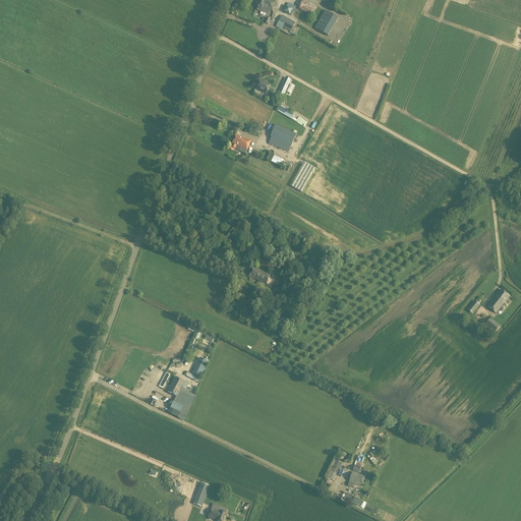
[(316,7),(303,0),(298,10),(311,17),(316,7)]
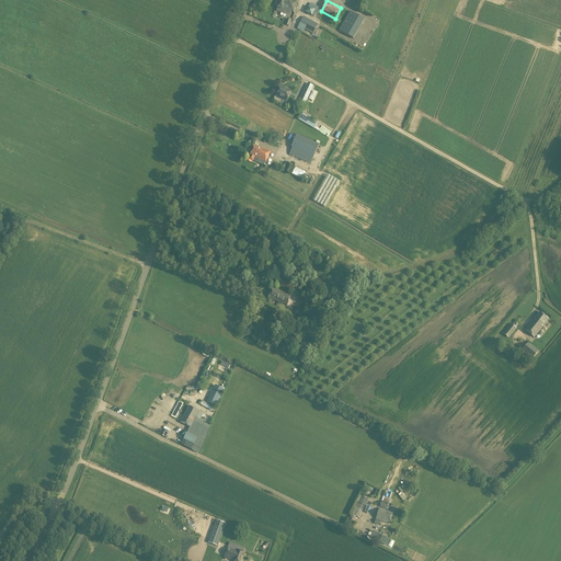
[(293,12),(295,8),(279,1),(277,8),(286,11),(286,10),(293,12)]
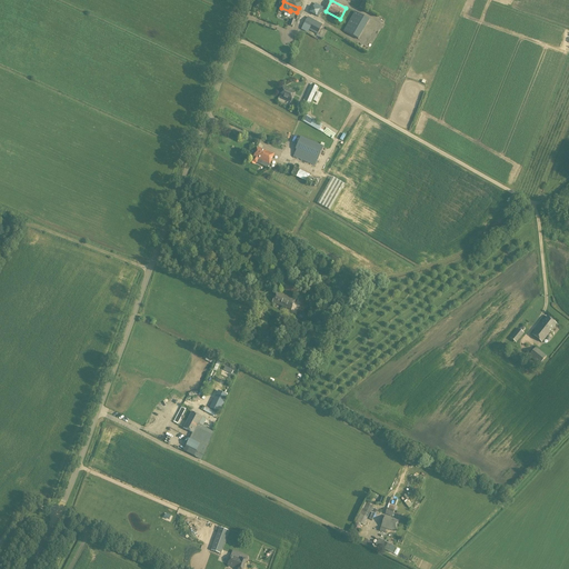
[(363,1),(360,8),(365,10),(369,3),(363,1)]
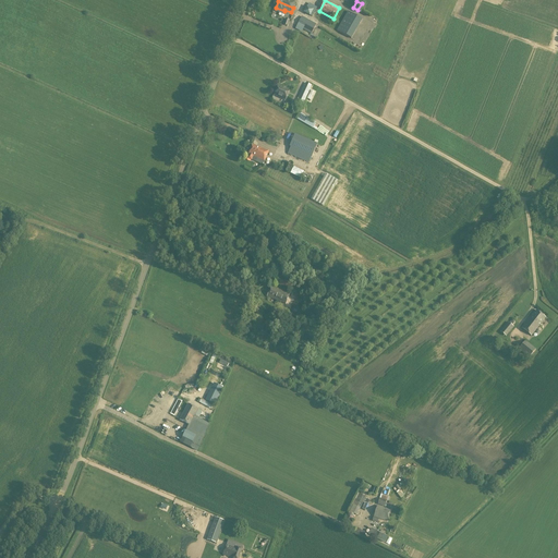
[(310,3),(304,12),(312,17),(317,8),(310,3)]
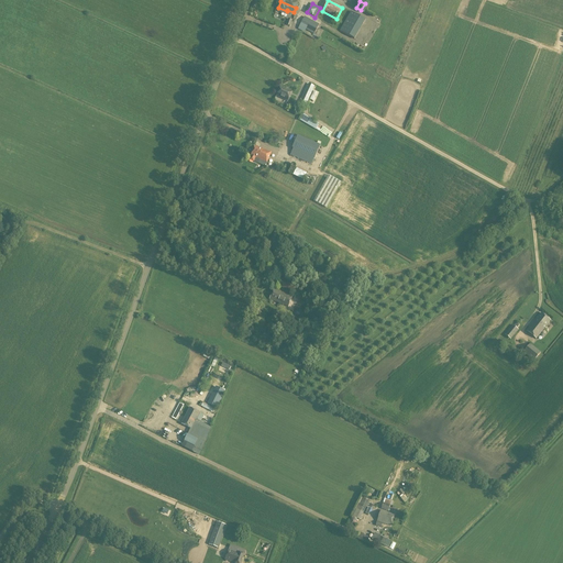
[(354,40),(365,20),(351,12),(340,31),(354,40)]
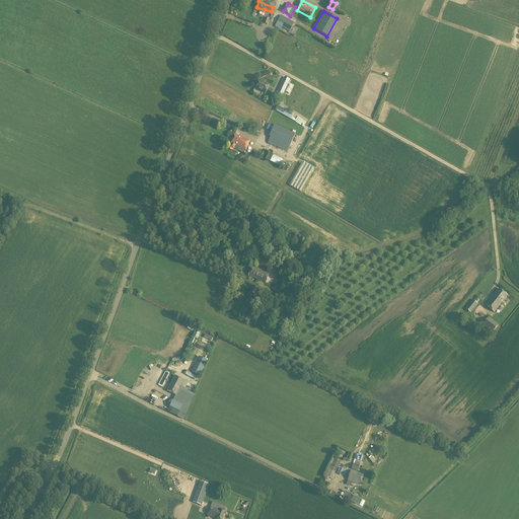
[(294,23),(281,15),(276,24),(290,31),(294,23)]
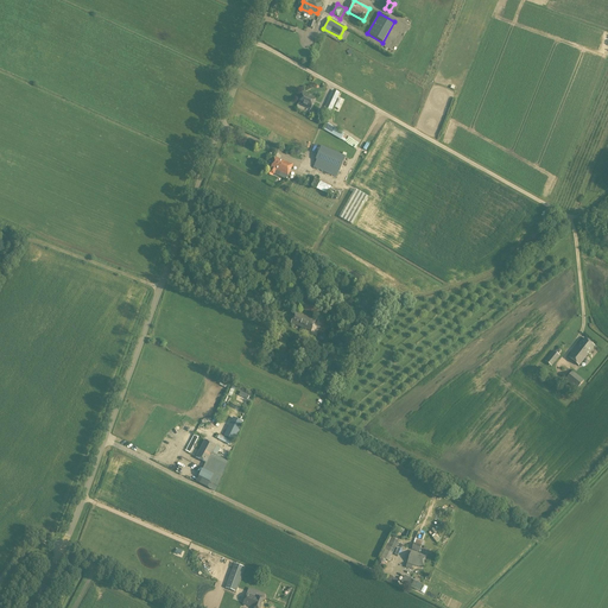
[(308,96),(304,95),(299,105),(311,109),(315,100),(311,97),(311,99),(308,97),(308,96)]
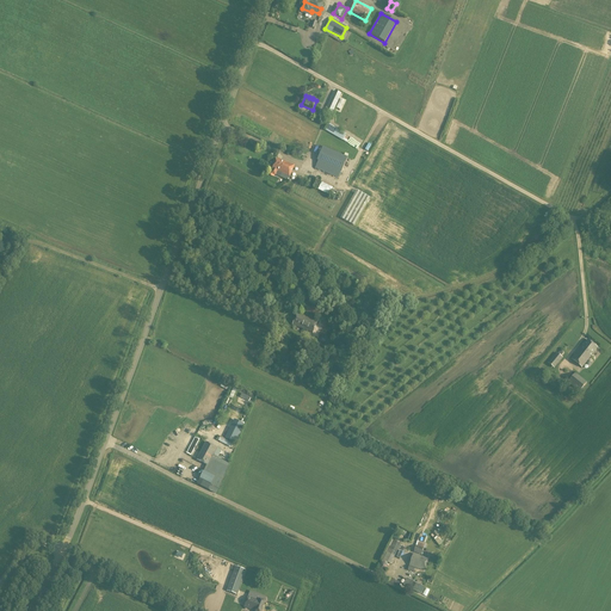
[(338,102),(333,99),(331,98),(327,106),(334,110),(338,102)]
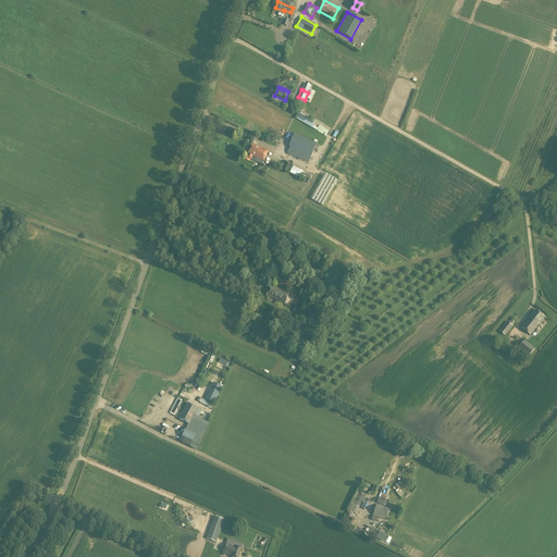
[(302,115),(300,114),(297,120),(306,125),(309,121),(301,118),(302,115)]
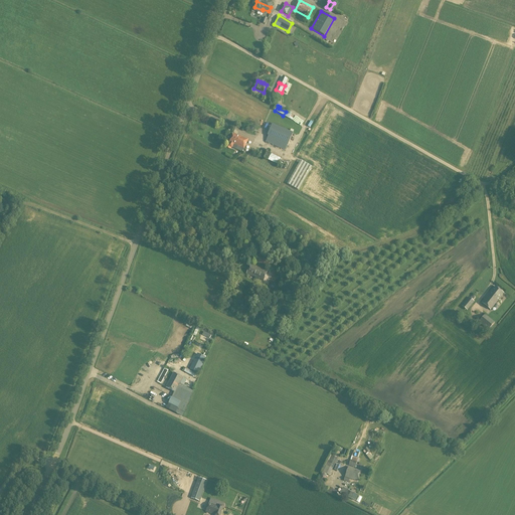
[(352,147),(356,137),(363,140),(379,126),(324,106),(321,116),(326,114),(327,116),(328,114),(332,118),(329,125),(321,127),(316,112),(290,185),(301,189),(301,188),(303,189),(300,181),(312,177),(310,175),(321,171),(322,171),(332,162),(329,161),(333,160),(330,158),(342,155),(342,153),(339,152),(348,149),(350,146),(352,147)]
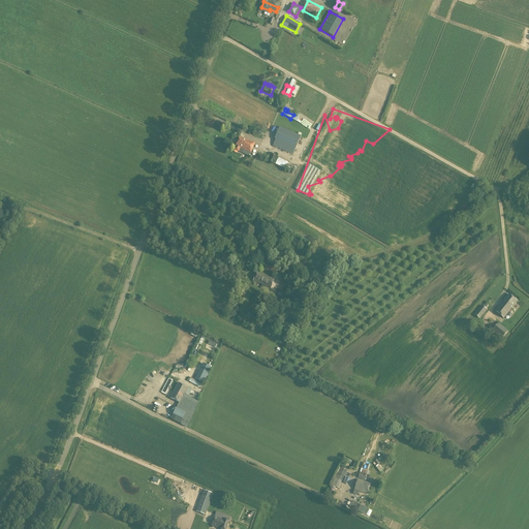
[(275,139),(273,146),(292,155),(294,149),(296,149),(301,137),(280,128),(275,139)]
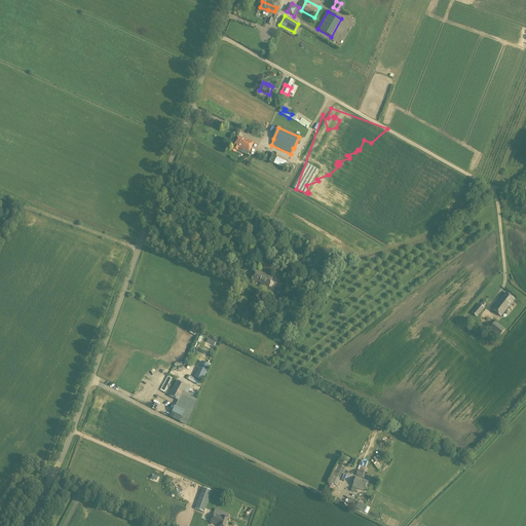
[(241,150),(249,153),(253,144),(238,137),(234,146),(234,147),(233,150),(236,151),(240,153),(241,150)]
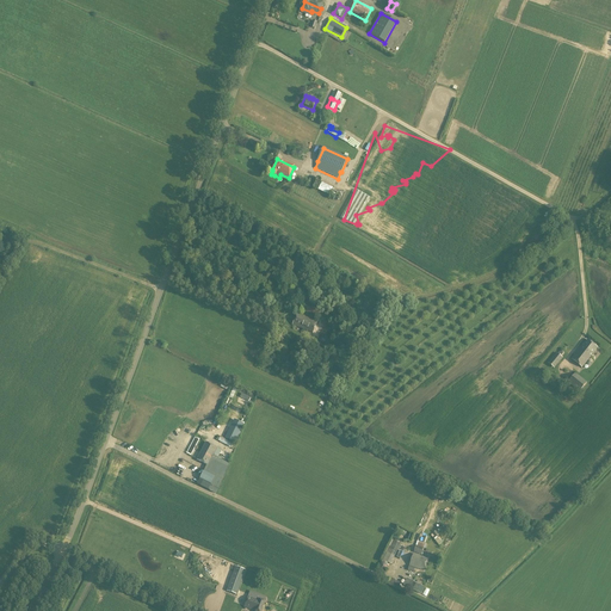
[(329,196),(333,187),(322,181),(319,190),(329,196)]
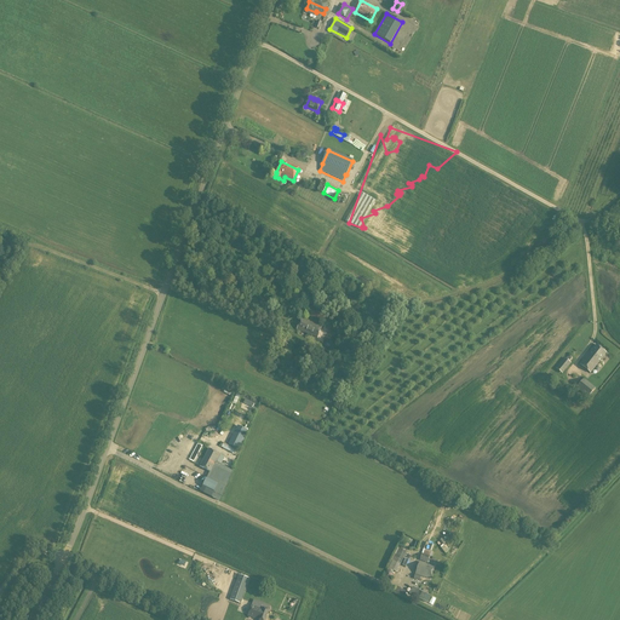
[(333,247),(328,254),(333,258),(339,251),(333,247)]
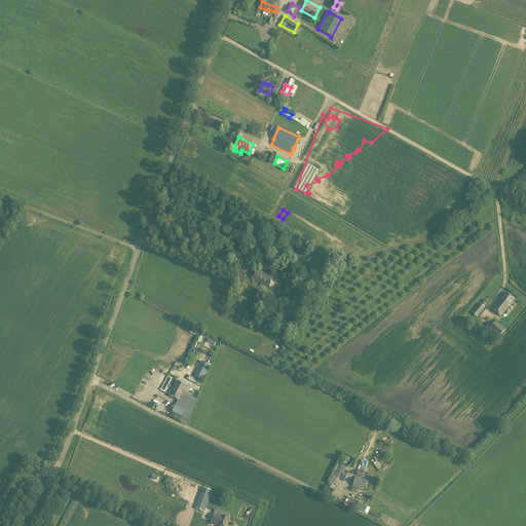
[(275,249),(267,246),(266,250),(265,250),(262,257),(271,261),(274,254),(275,249)]
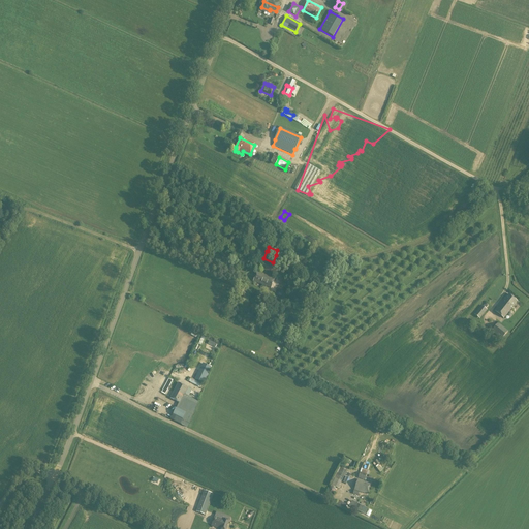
[(267,265),(265,271),(276,275),(278,269),(267,265)]
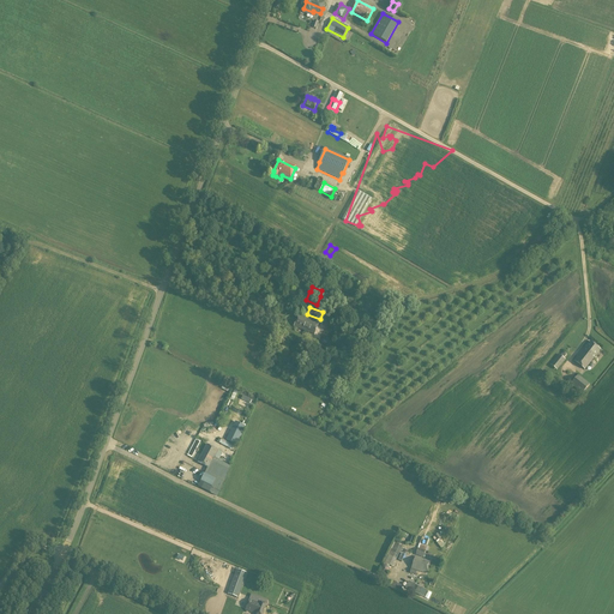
[(299,315),(294,327),(314,335),(319,323),(299,315)]
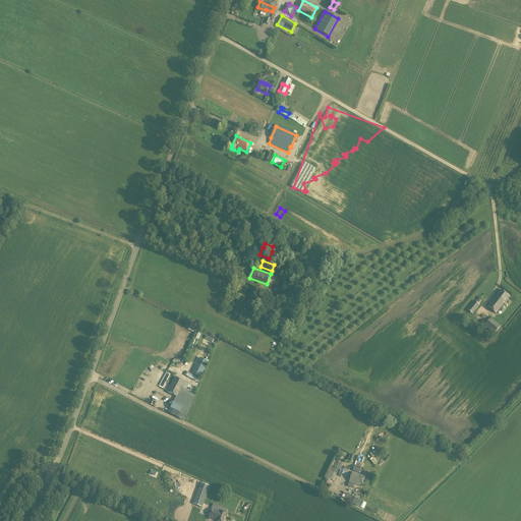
[(496,313),(510,297),(501,290),(487,307),(496,313)]
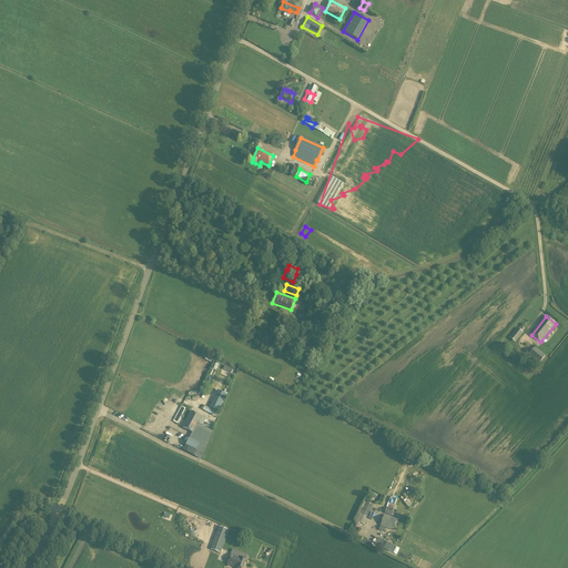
[(288,317),(285,327),(293,331),(297,322),(288,317)]
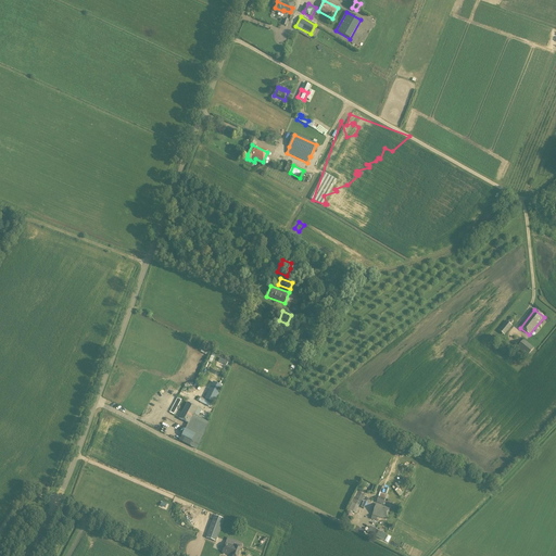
[(510,319),(507,323),(506,321),(498,331),(504,336),(512,326),(510,325),(513,321),(510,319)]
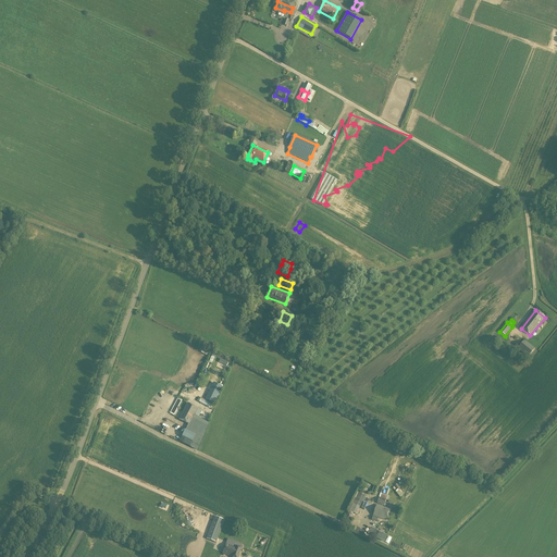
[(528,358),(535,349),(524,341),(518,349),(528,358)]
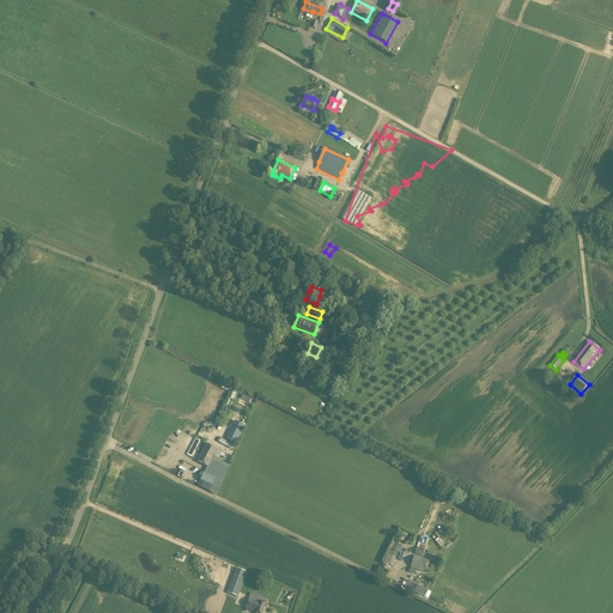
[(246,426),(240,423),(230,443),(236,445),(246,426)]
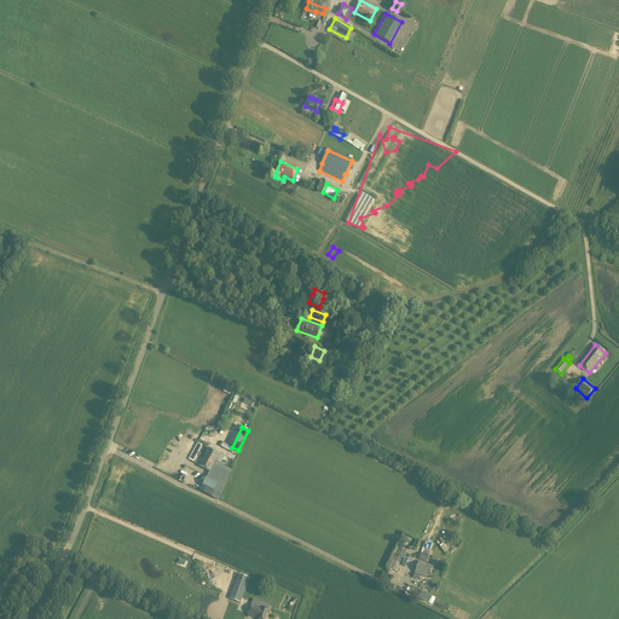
[(219,446),(221,447),(233,453),(236,450),(230,446),(224,443),(223,444),(221,443),(219,446)]
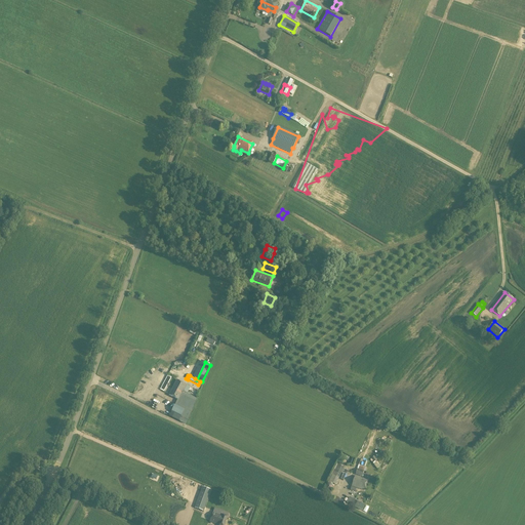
[(176,380),(169,395),(177,400),(171,413),(180,418),(178,421),(186,425),(197,399),(184,392),(187,386),(176,380)]
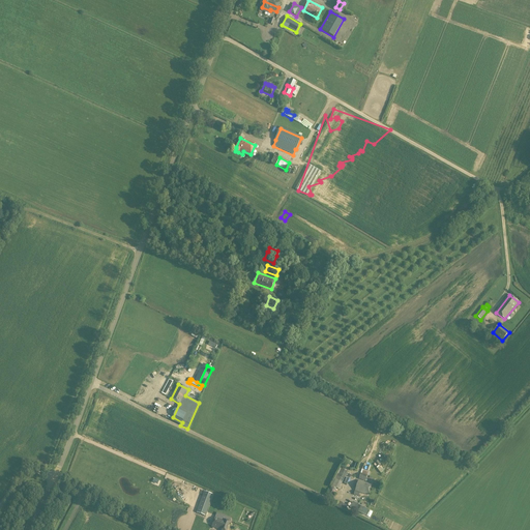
[(370,472),(362,469),(359,479),(365,481),(367,476),(369,476),(370,472)]
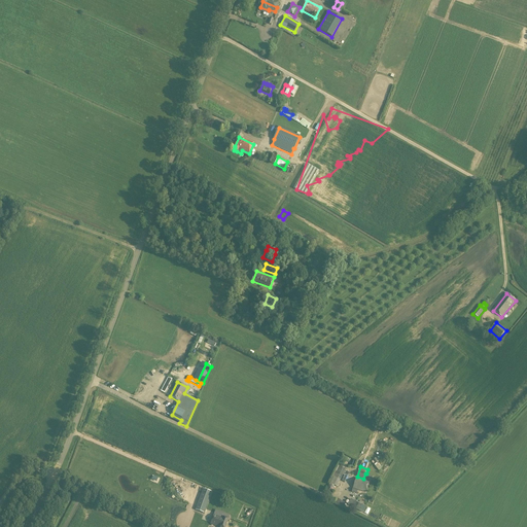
[(332,485),(337,487),(343,475),(344,471),(337,468),(336,471),(329,484),(332,486),(332,485)]
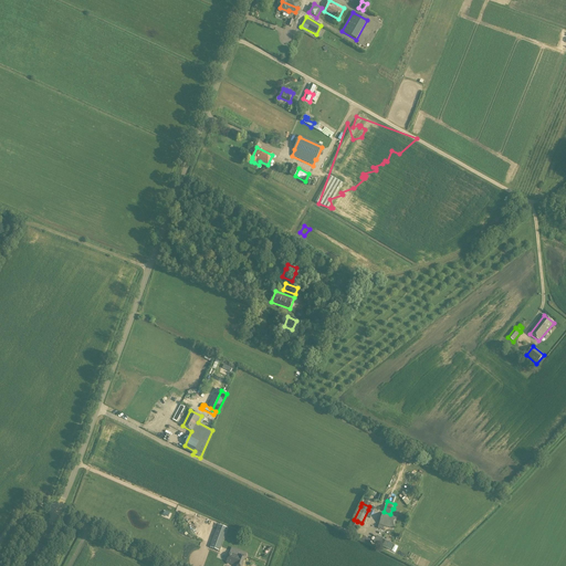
[(396,517),(383,514),(378,528),(384,531),(385,526),(392,528),(396,517)]
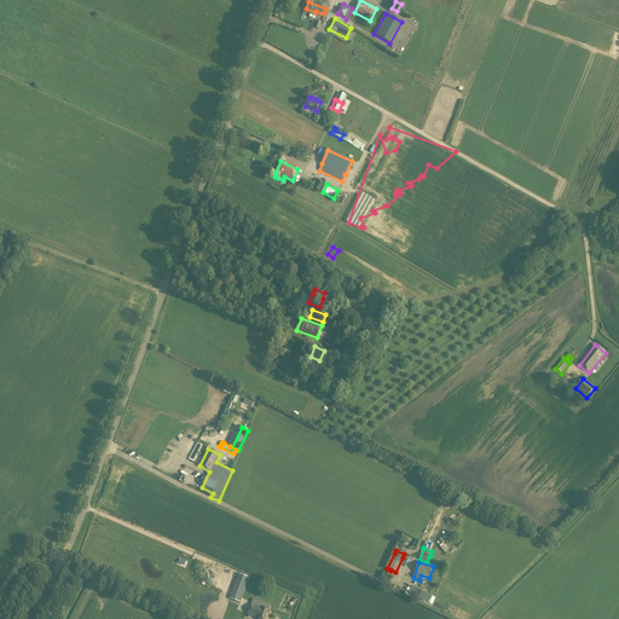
[(412,586),(409,594),(427,602),(431,596),(412,586)]
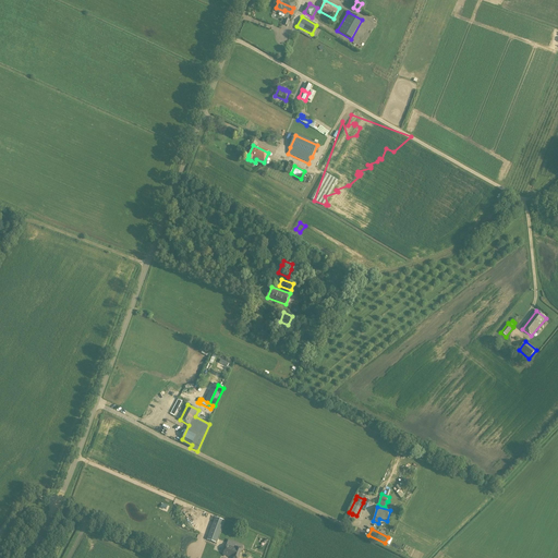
[(237,548),(227,545),(223,555),(232,557),(238,557),(241,550),(237,548)]
